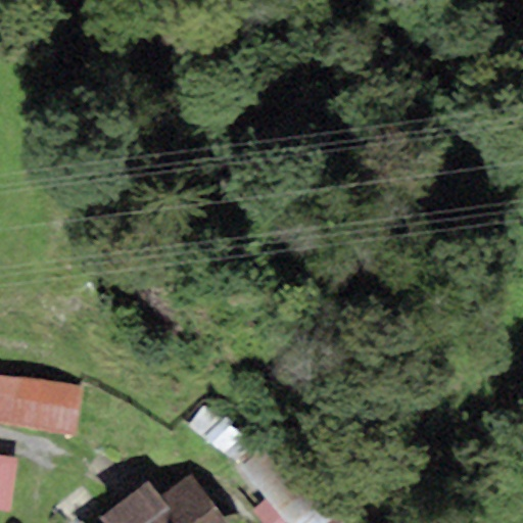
[(81,387),(0,374),(0,422),(74,434),(81,387)]
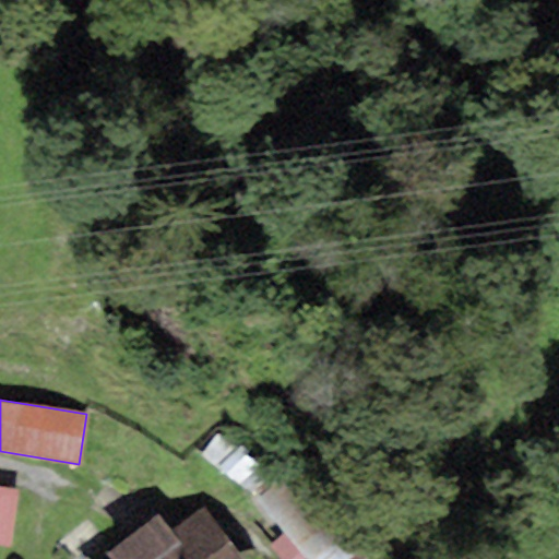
[(277,472),(221,431),(201,456),(252,495),(277,472)]
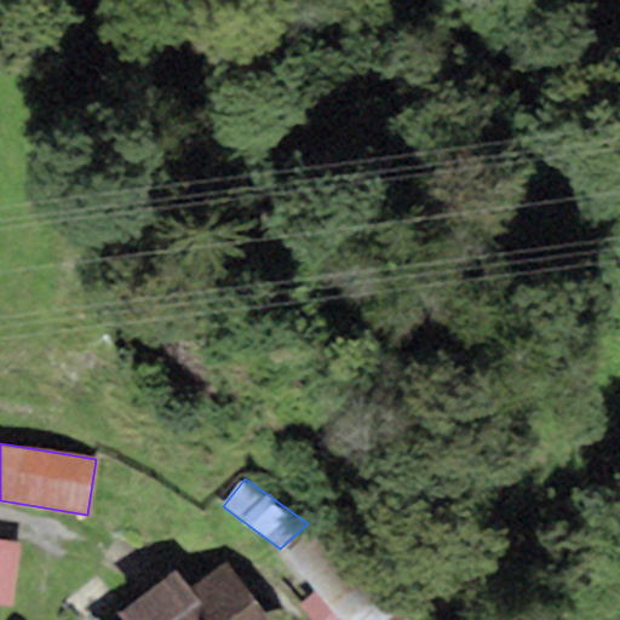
[(325,510),(308,523),(280,549),(319,593),(303,607),(314,619),(338,619),(340,619),(342,619),(409,619),(415,615),(325,510)]
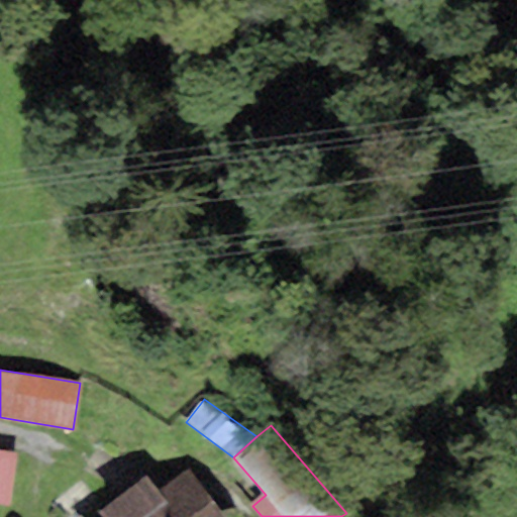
[(18,452),(0,449),(0,504),(12,506),(18,452)]
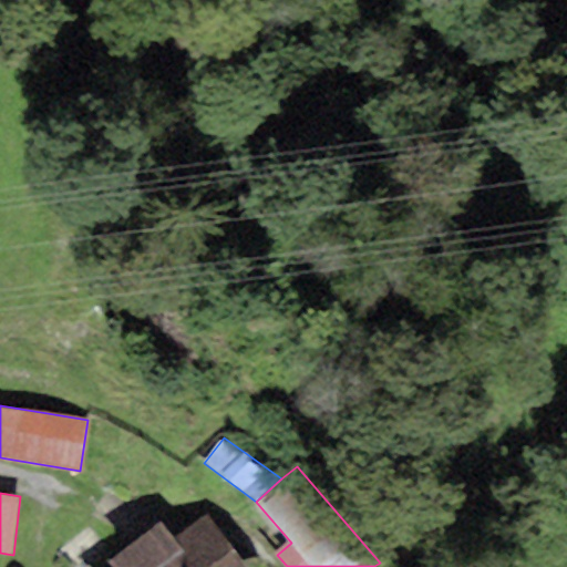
[(109,566),(244,566),(207,517),(174,540),(162,523),(106,563),(109,566)]
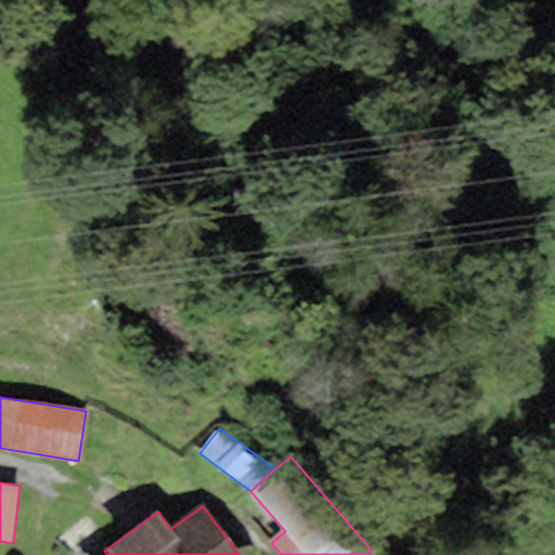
All buildings are outlined.
